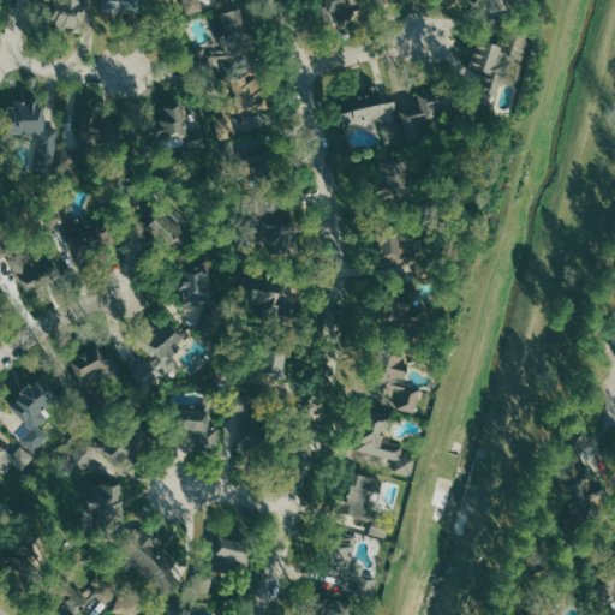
[(84,0),(57,0),(52,28),(82,34),(88,1),(84,0)]
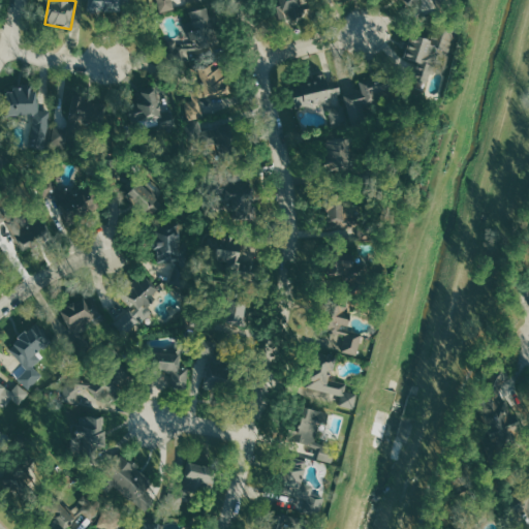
[(89,0),(89,10),(122,11),(122,0),(89,0)]
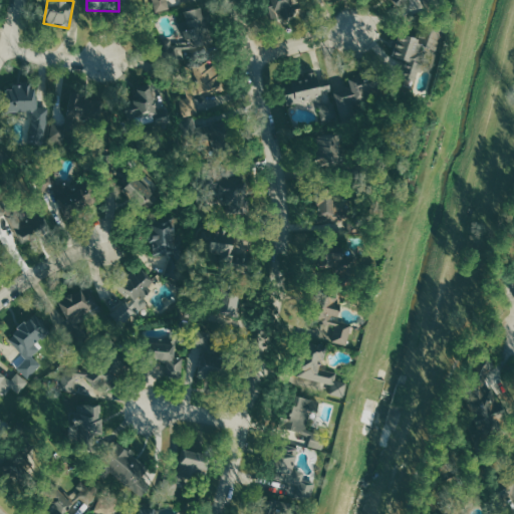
[(170,9),(168,0),(154,0),(156,11),(170,9)]
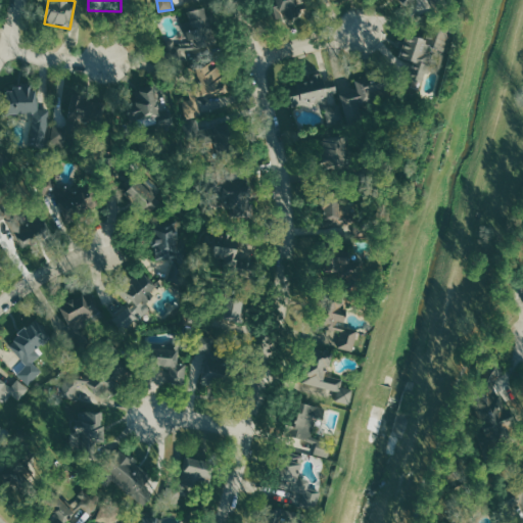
[(311,6),(308,0),(272,0),(278,17),(288,14),(289,18),(301,14),(300,9),(311,6)]
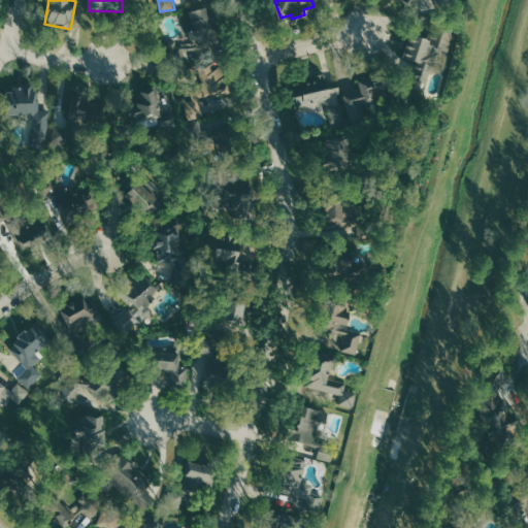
[(443,0),(404,0),(423,20),(443,0)]
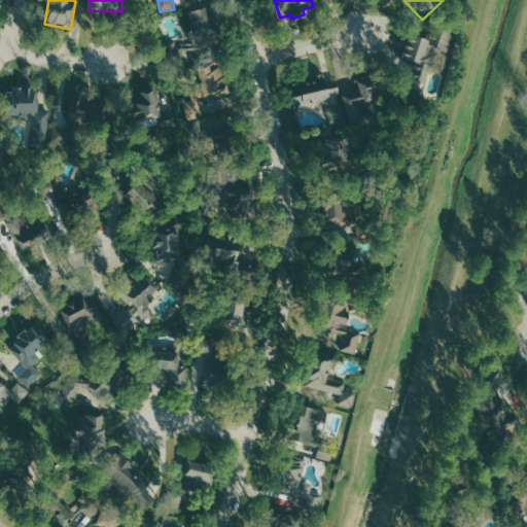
[(187,11),(196,49),(217,44),(209,6),(187,11)]
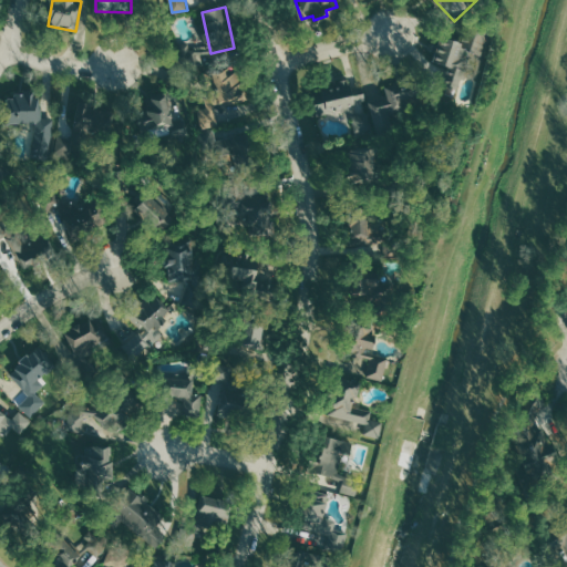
[(490,32),(467,24),(462,42),(442,35),(433,62),(446,66),(437,91),(454,96),(470,51),(482,55),(490,32)]
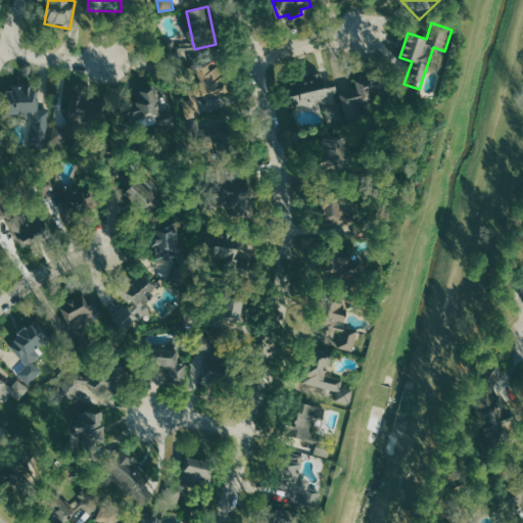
[(201,88),(190,90),(192,99),(183,101),(187,119),(202,115),(198,97),(229,91),(224,67),(216,69),(214,62),(197,66),(201,88)]
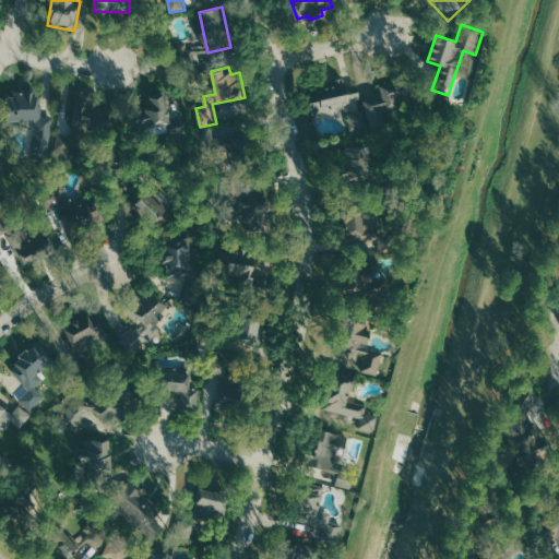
[(309,91),(313,115),(346,108),(351,134),(370,131),(366,107),(353,109),(352,102),(361,99),(358,81),(347,83),(346,76),(335,79),(335,85),(309,91)]
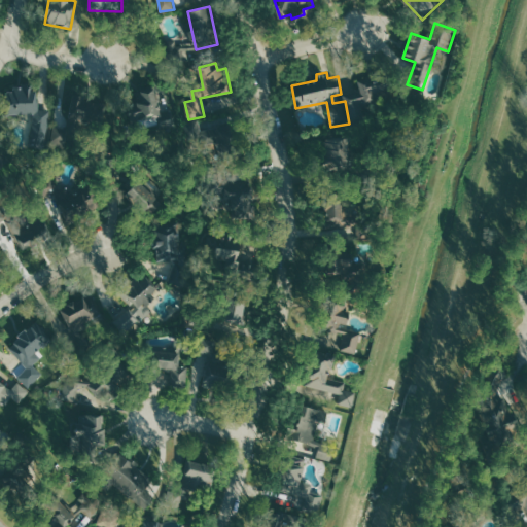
[(357,82),(358,90),(344,93),(351,120),(369,116),(365,102),(385,97),(380,77),(357,82)]
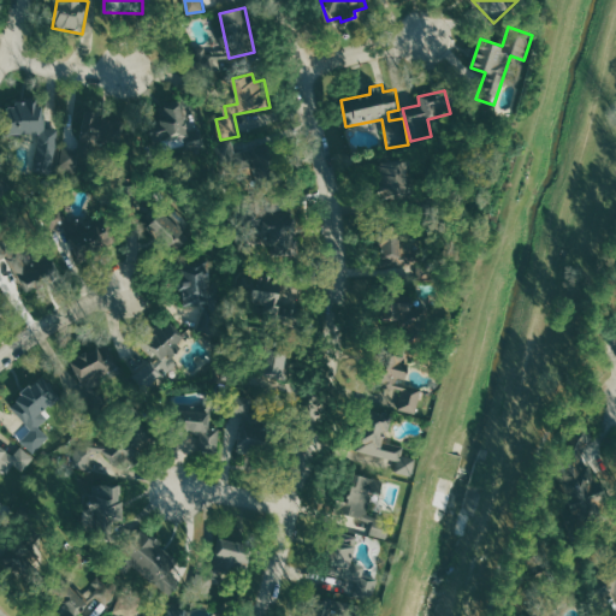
[(45,134),(43,101),(9,102),(10,135),(45,134)]
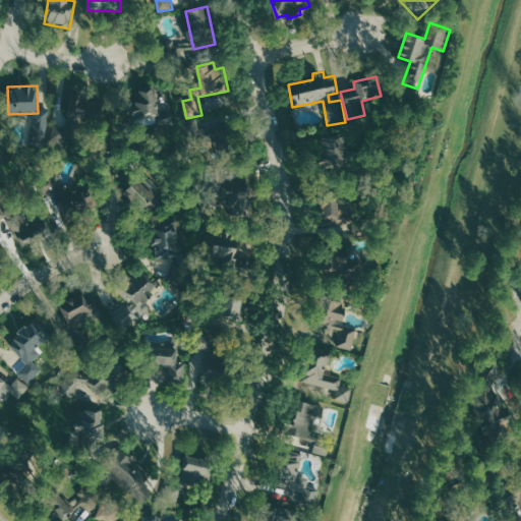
[(137,126),(160,123),(155,85),(132,89),(137,126)]
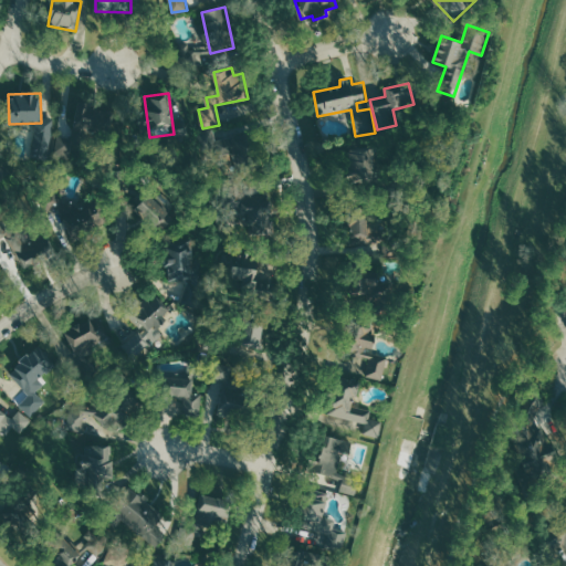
[(207,152),(243,149),(242,139),(216,140),(216,128),(206,129),(207,152)]
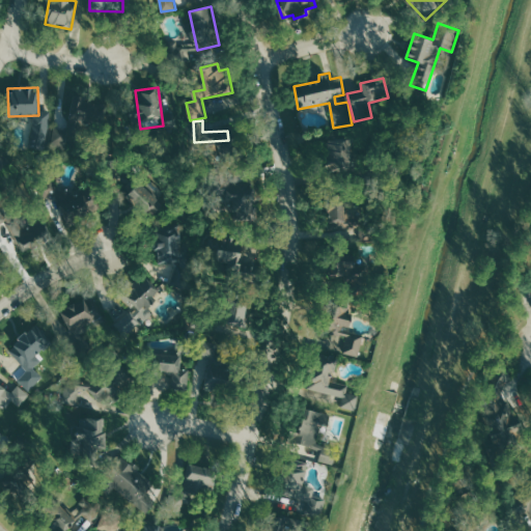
[(328,171),(352,172),(353,137),(329,137),(328,171)]
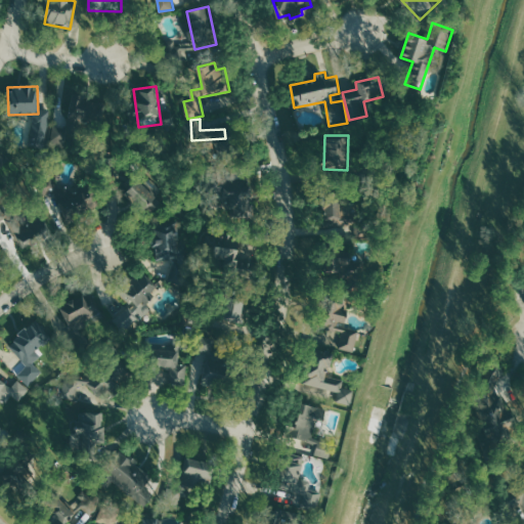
[(0,175),(1,177),(13,172),(4,153),(0,154),(0,175)]
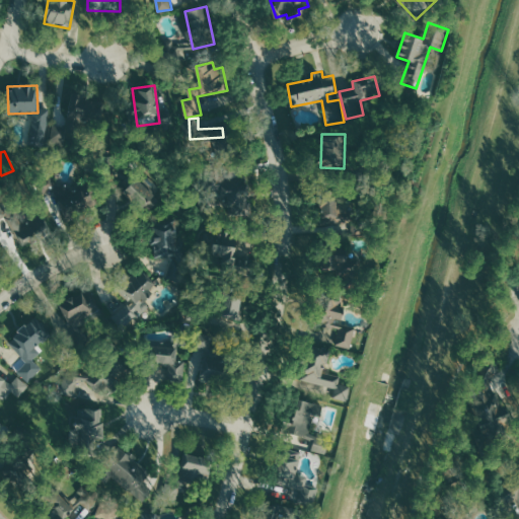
[(55,190),(64,215),(92,204),(85,186),(72,191),(64,170),(36,181),(42,195),(55,190)]
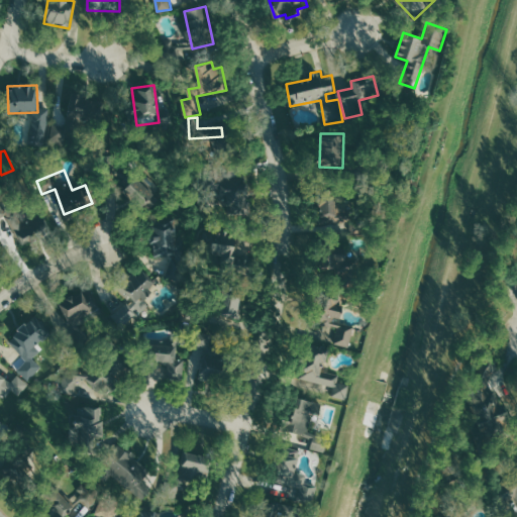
[(141,182),(137,177),(124,189),(146,213),(159,202),(152,196),(162,188),(149,175),(141,182)]
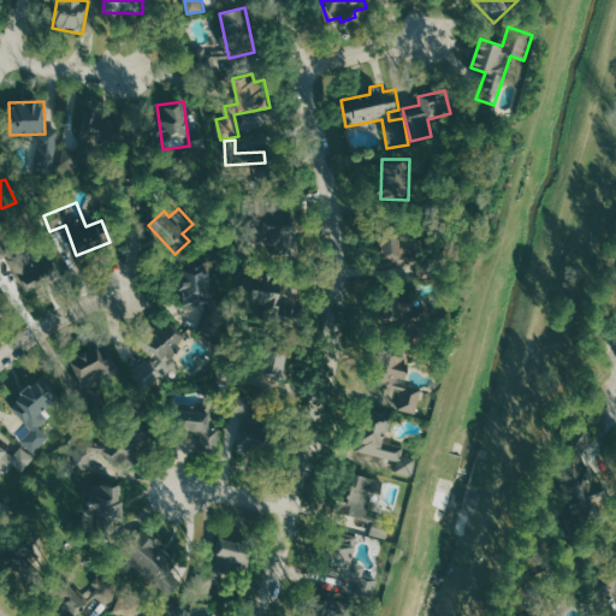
[(296,214),(259,212),(256,242),(274,243),(273,255),(292,256),(296,214)]
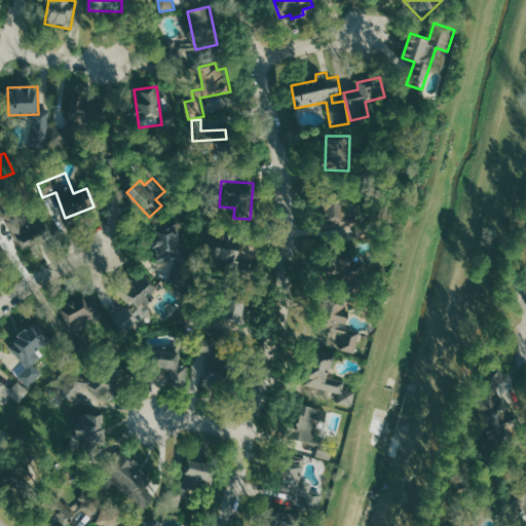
[(343,205),(343,198),(325,199),(326,231),(354,230),(354,205),(343,205)]
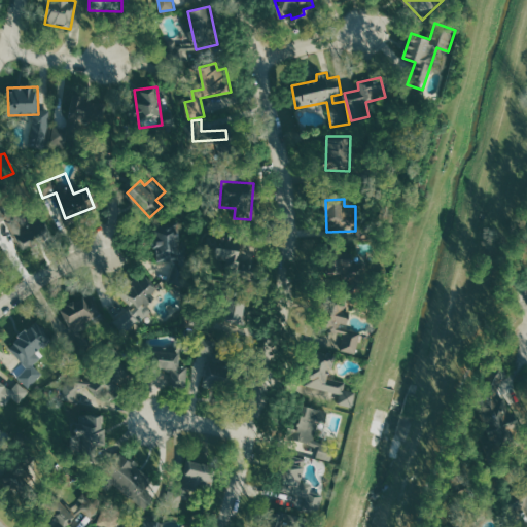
[(51,235),(39,210),(10,223),(22,249),(51,235)]
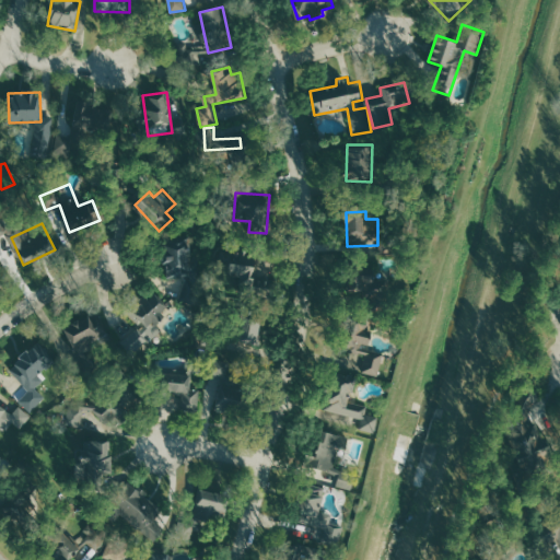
[(166,276),(193,276),(193,240),(165,241),(166,276)]
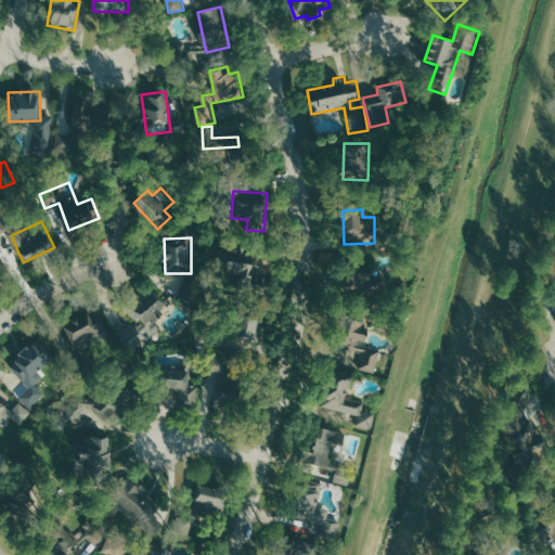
[(220,281),(254,285),(257,258),(242,256),(242,250),(224,248),(220,281)]
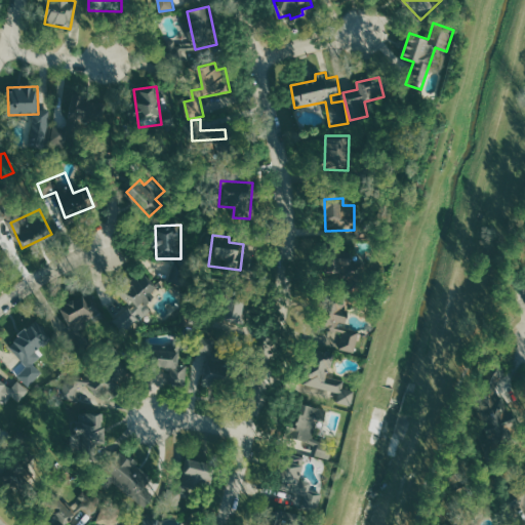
[(329,276),(358,274),(356,246),(328,247),(329,276)]
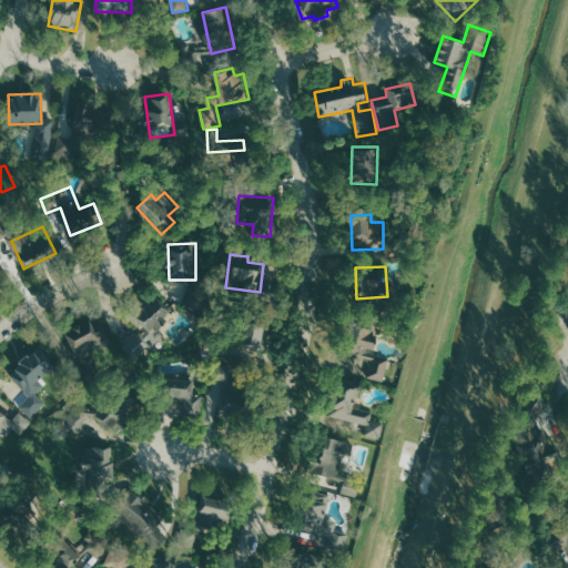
[(163,335),(156,328),(173,313),(159,297),(151,303),(148,300),(130,317),(140,327),(123,343),(138,358),(163,335)]
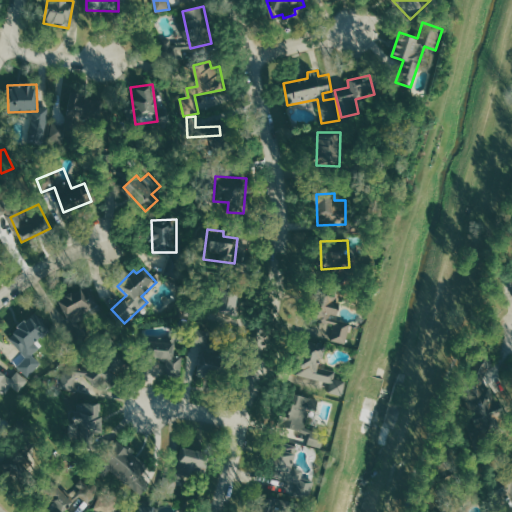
[(67,319),(102,310),(96,287),(61,296),(67,319)]
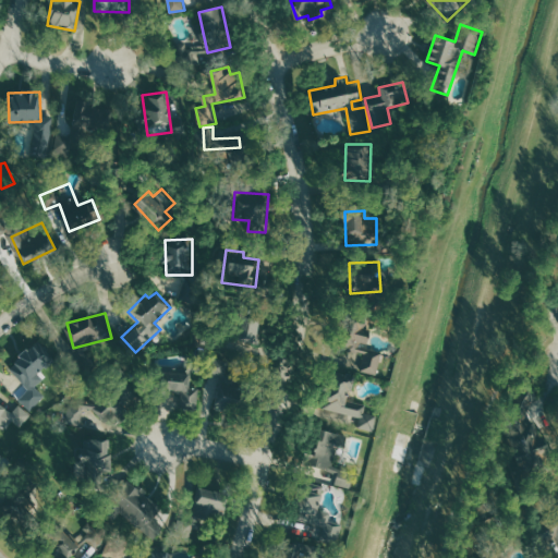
[(238,316),(237,341),(259,342),(261,317),(238,316)]
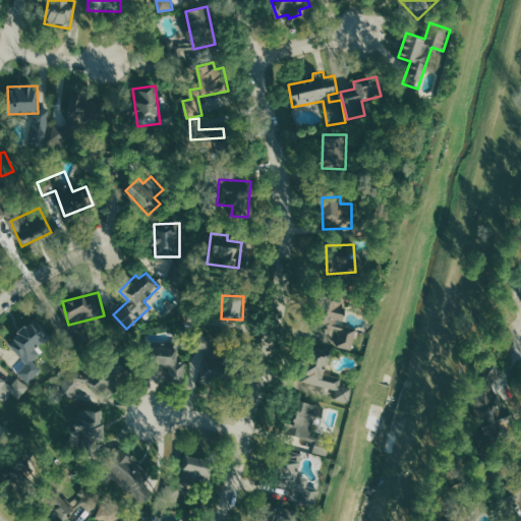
[(353,349),(357,329),(343,327),(347,302),(327,299),(323,323),(325,324),(323,338),(338,340),(337,346),(353,349)]
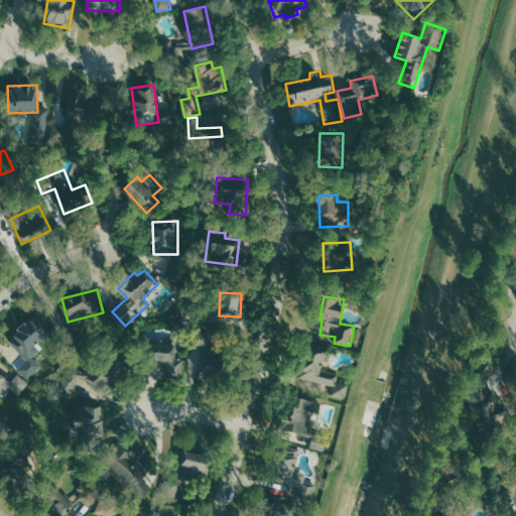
[(42,365),(34,358),(41,350),(37,346),(52,330),(34,313),(9,342),(28,359),(18,370),(29,380),(42,365)]
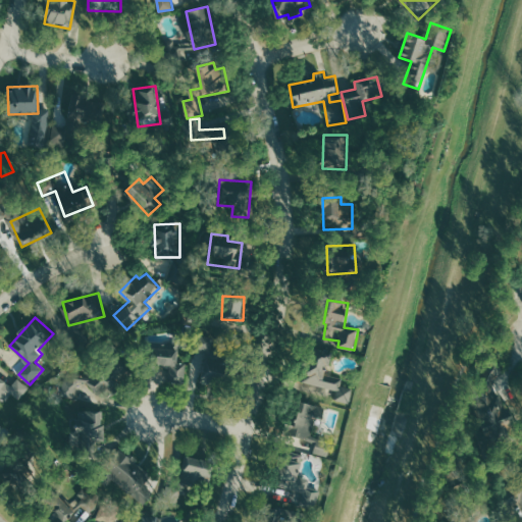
[(212,353),(215,336),(200,334),(197,350),(212,353)]
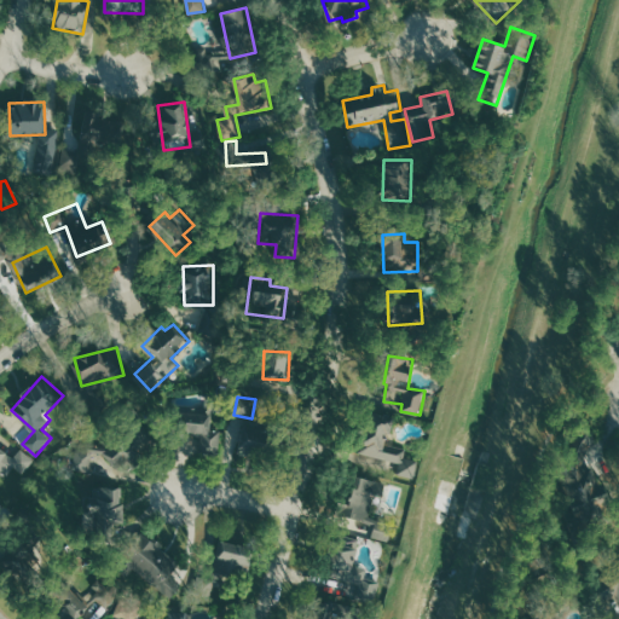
[(213,414),(180,411),(179,453),(220,455),(221,429),(213,429),(213,414)]
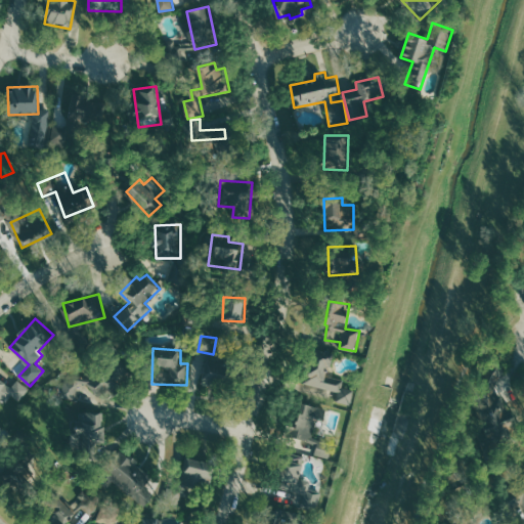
[(303,383),(340,391),(338,402),(352,405),(355,391),(343,388),(345,380),(329,376),(334,353),(311,348),(303,383)]
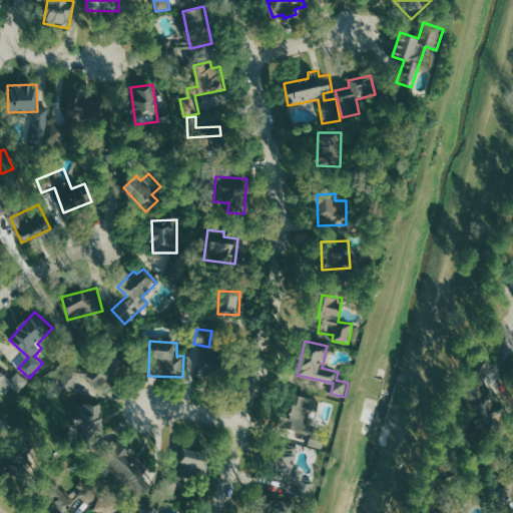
[(218,380),(223,357),(204,353),(199,376),(218,380)]
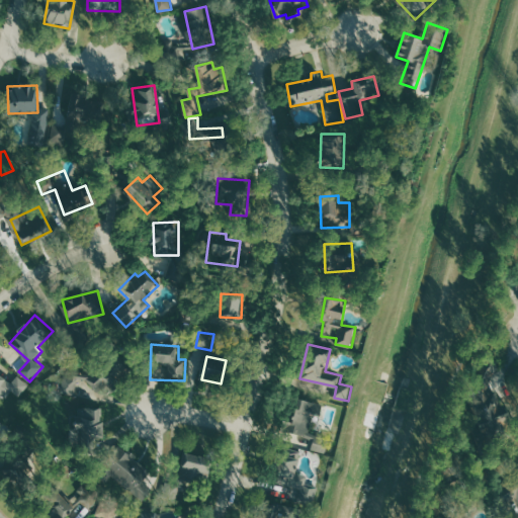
[(467,403),(485,435),(512,421),(490,377),(500,372),(493,360),(471,371),(484,394),(467,403)]
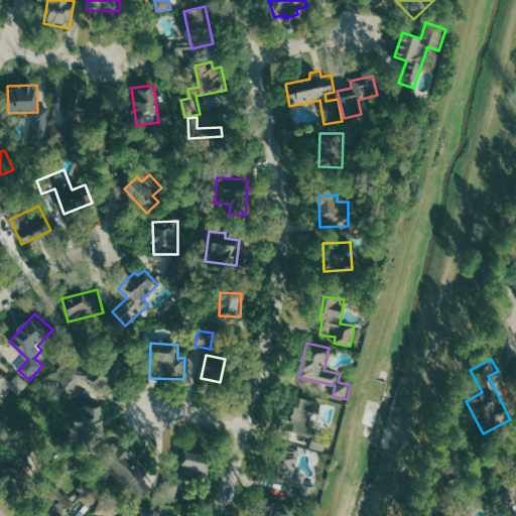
[(102,382),(113,379),(110,365),(99,368),(102,382)]
